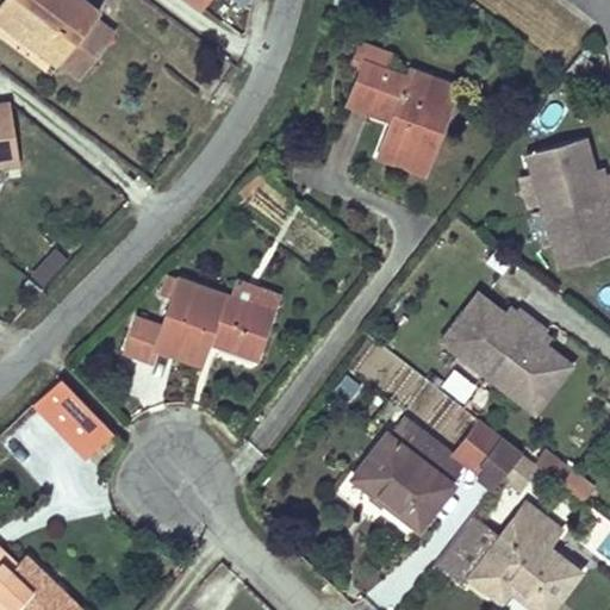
[(99,10),(86,0),(0,0),(0,1),(0,6),(64,55),(60,62),(79,78),(113,32),(93,17),(99,10)]
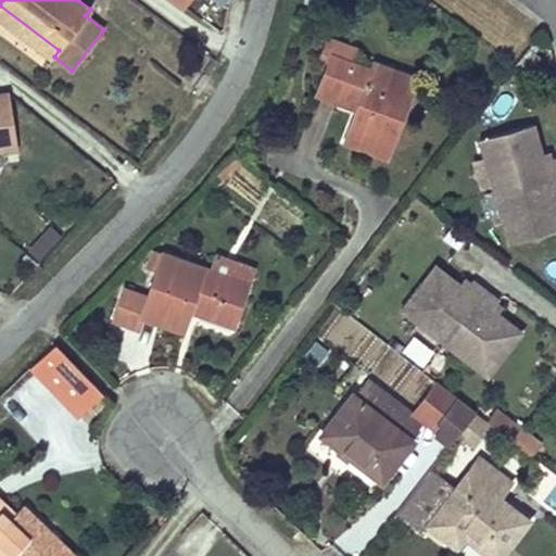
[(59,50),(0,5),(0,19),(52,59),(54,57),(59,50)]
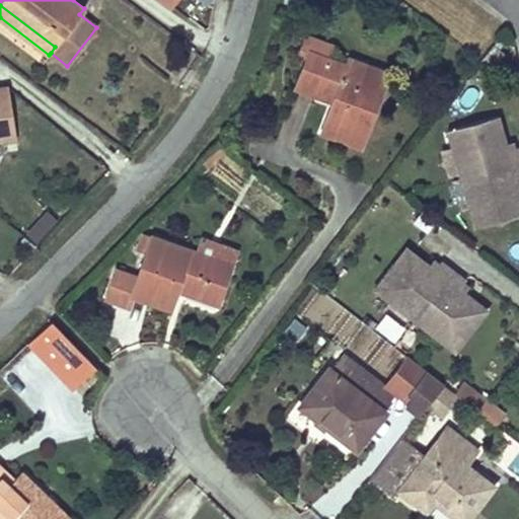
[(361,146),(388,72),(349,58),(347,65),(345,70),(325,63),(326,58),(331,46),(305,35),(299,55),(307,58),(296,87),(313,94),(318,81),(338,88),(334,101),(322,132),(361,146)]
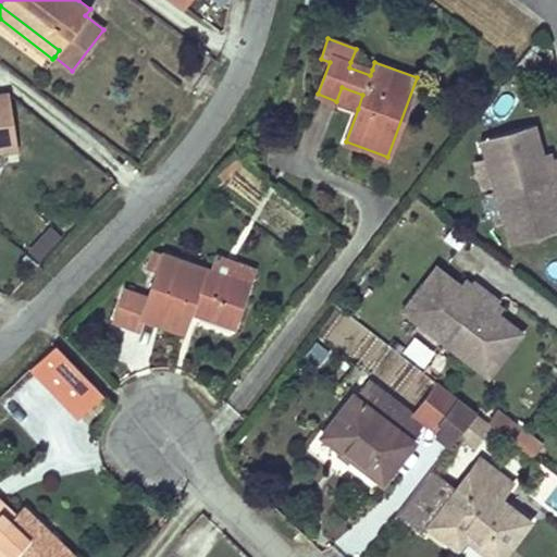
[(370,75),(372,70),(350,62),(349,67),(370,75)]
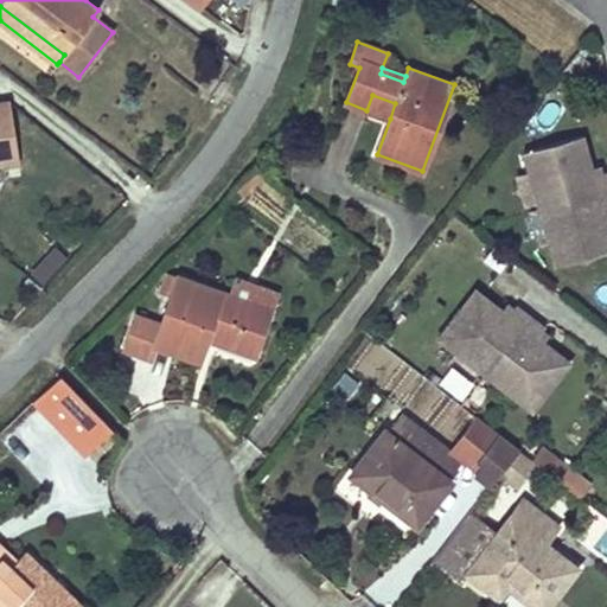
[(390,119),(395,103),(372,95),(366,110),(390,119)]
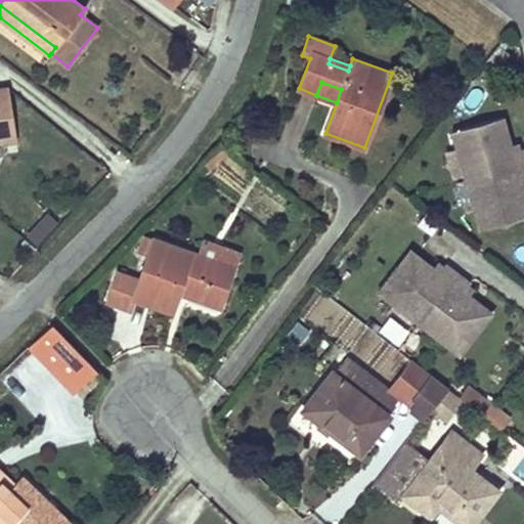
[(0,89),(0,140),(2,142),(16,140),(8,88),(0,89)]
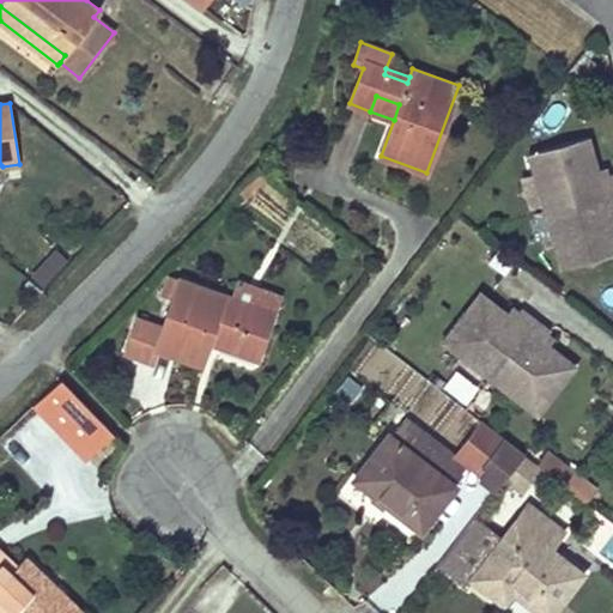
[(599,176),(596,169),(588,137),(529,153),(545,211),(612,192),(612,182),(611,174),(611,173),(606,174),(599,176)]
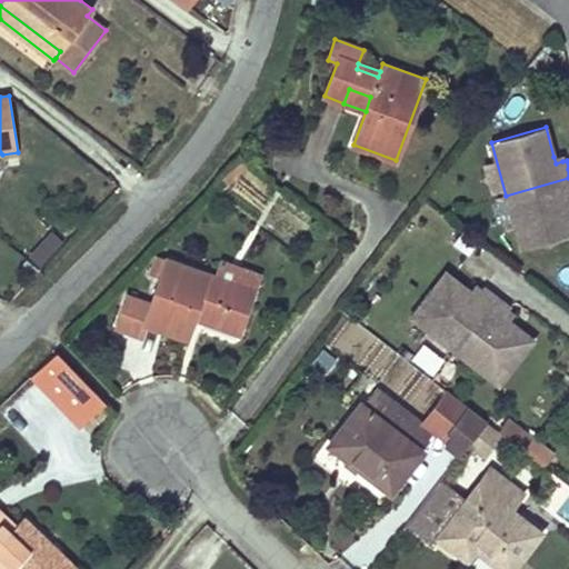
[(568,235),(568,210),(567,203),(566,197),(568,196),(568,178),(506,196),(521,249),(568,235)]
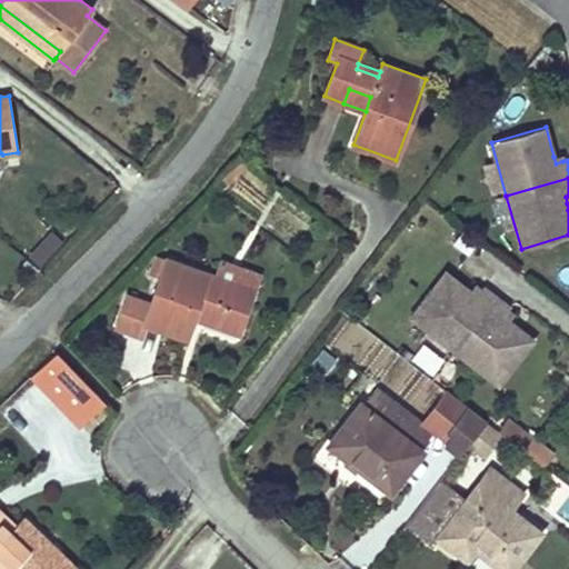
[(28,255),(41,266),(63,241),(51,230),(28,255)]
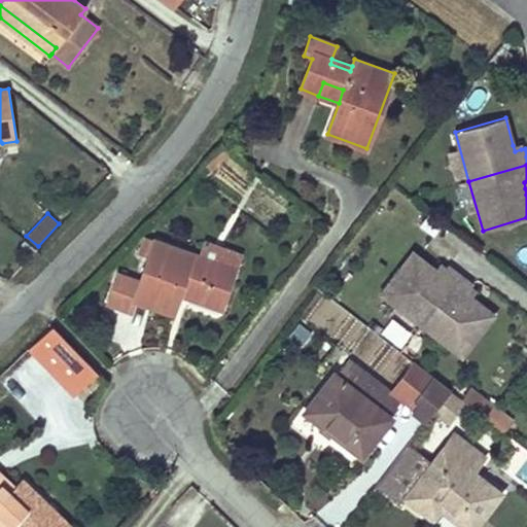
[(220,307),(234,269),(199,256),(144,238),(139,254),(140,255),(148,257),(143,274),(140,282),(132,280),(117,276),(108,304),(131,311),(135,300),(153,306),(156,299),(175,305),(179,293),(181,285),(189,288),(186,296),(220,307)]
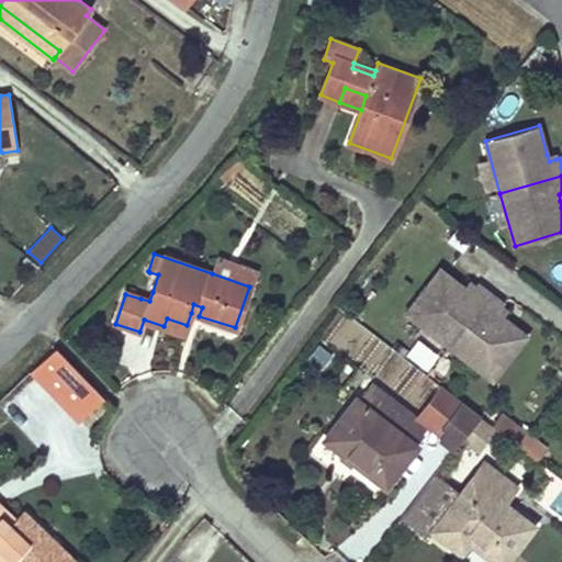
[(255,270),(217,258),(212,273),(249,287),(255,270)]
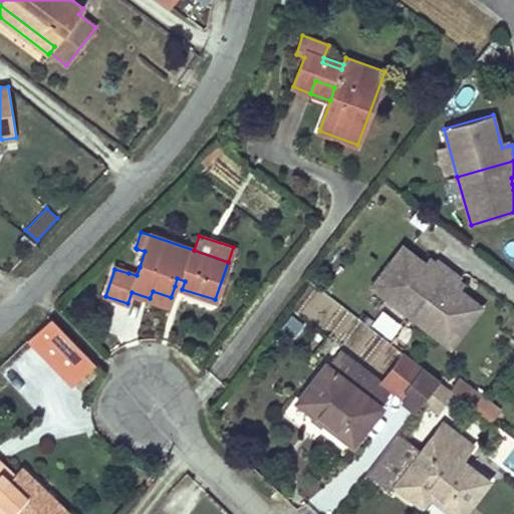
[(411,316),(448,268),(437,259),(436,259),(434,262),(430,267),(425,263),(402,246),(370,286),(411,316)]
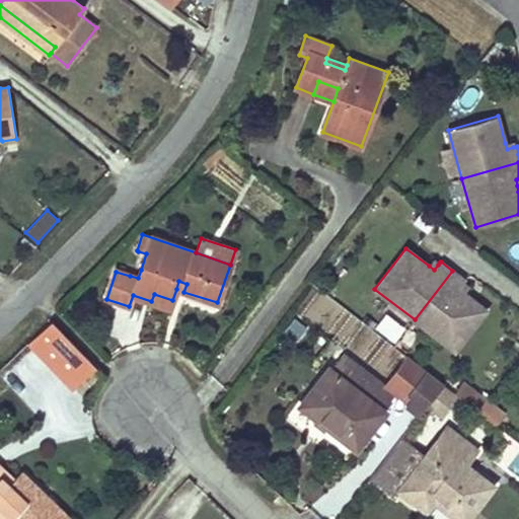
[(141,270),(146,253),(138,251),(133,267),(141,270)]
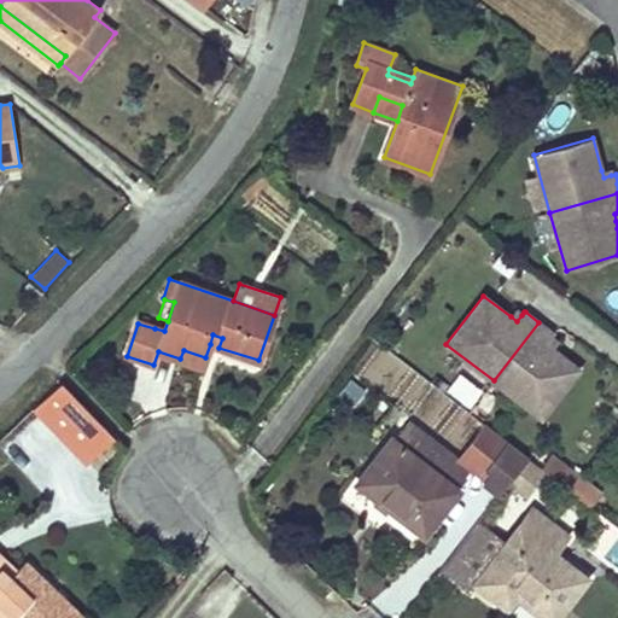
[(517,321),(522,315),(516,312),(511,316),(517,321)]
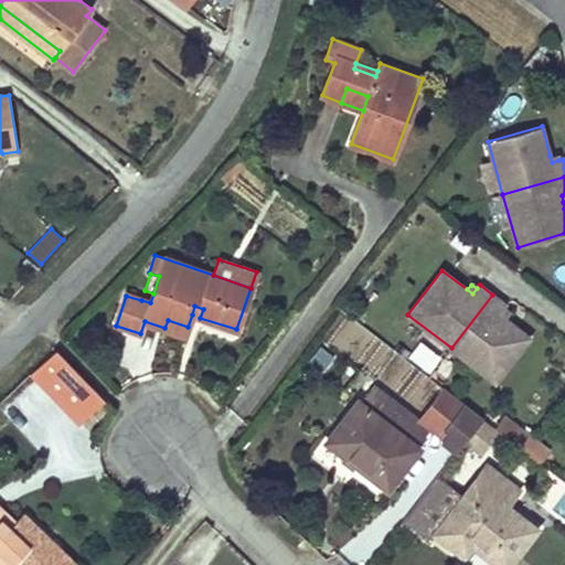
[(496,382),(530,338),(504,318),(499,313),(503,308),(507,306),(504,305),(492,295),(451,348),(496,382)]
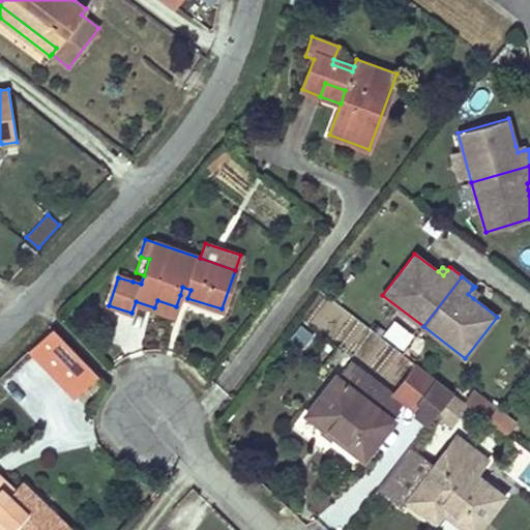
[(187,298),(190,290),(182,287),(180,295),(187,298)]
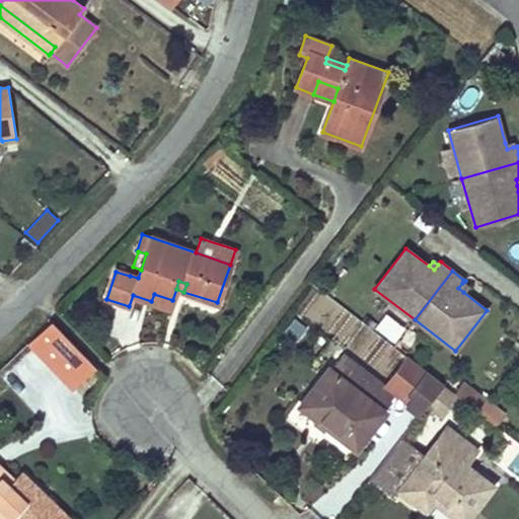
[(463,292),(467,287),(462,283),(458,288),(463,292)]
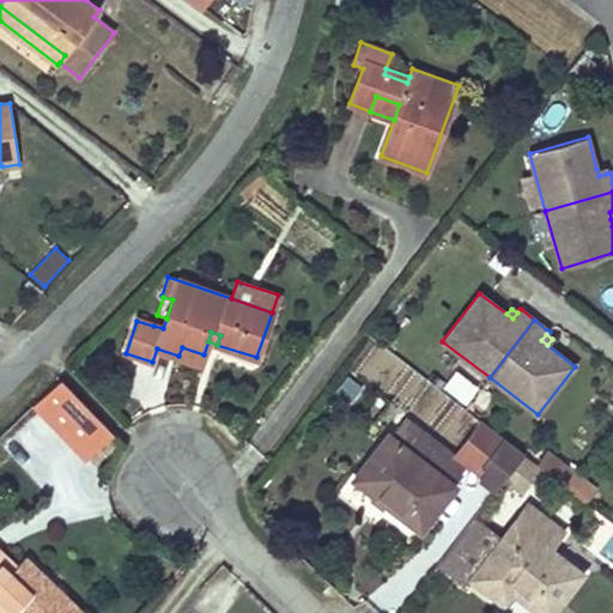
[(201,364),(204,354),(182,347),(178,356),(201,364)]
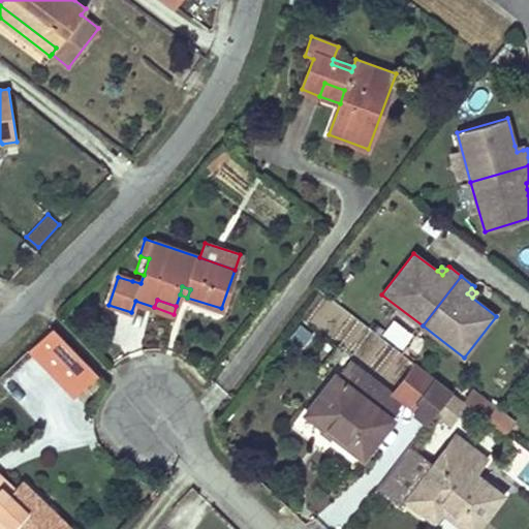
[(98,374),(53,327),(30,349),(75,396),(98,374)]
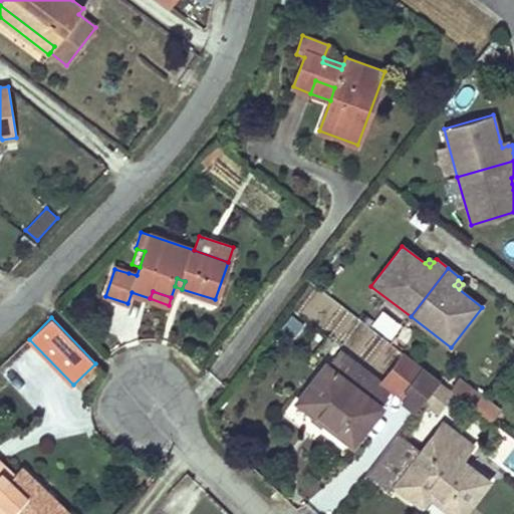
[(381,408),(377,405),(390,390),(341,352),(329,367),(325,364),(296,402),(352,445),(381,408)]
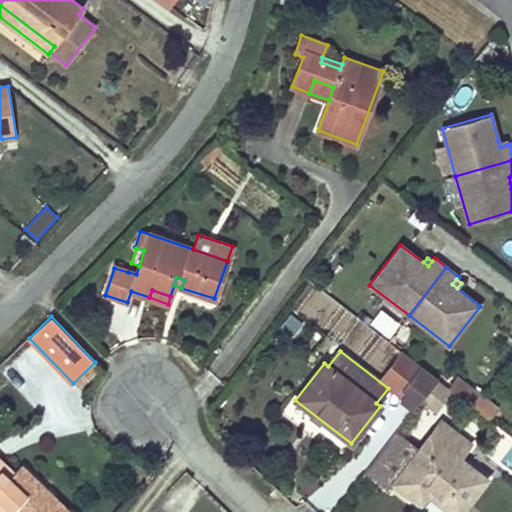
[(422,399),(438,379),(420,366),(404,386),(422,399)]
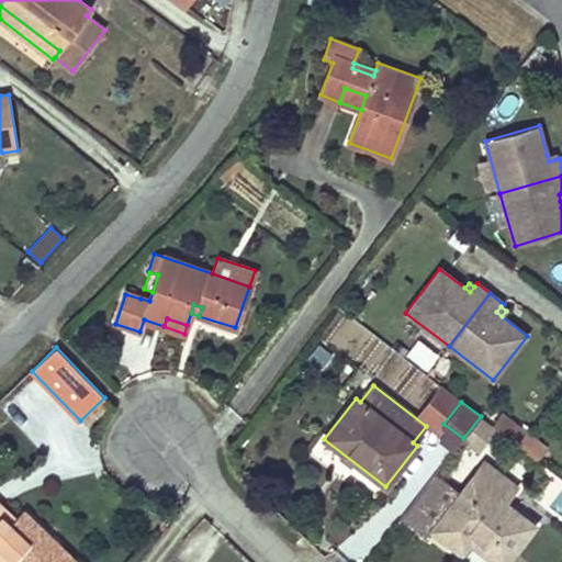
[(497,429),(506,418),(501,414),(492,426),(496,428),(497,429)]
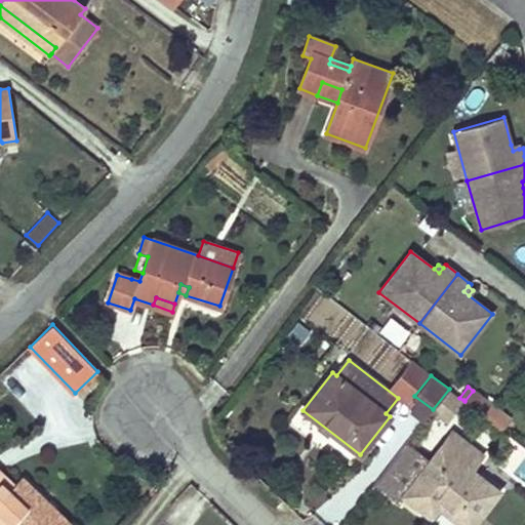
[(447,420),(463,400),(459,398),(449,390),(449,389),(433,409),(447,420)]
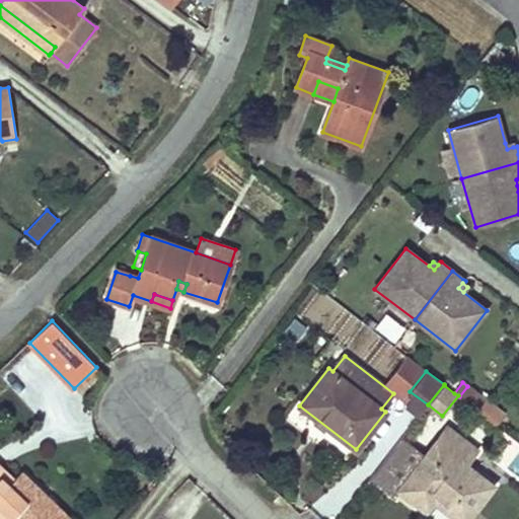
[(477,411),(486,399),(467,386),(459,396),(477,411)]
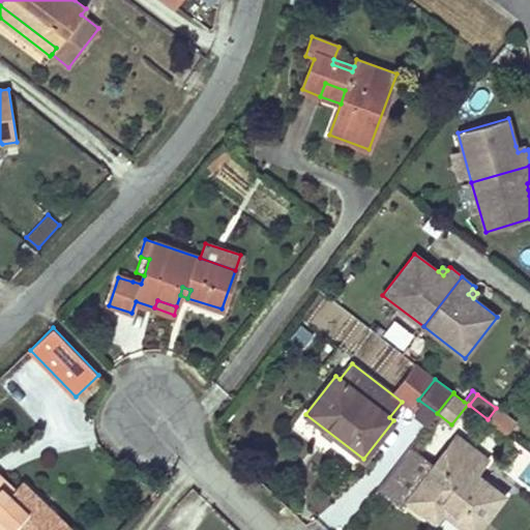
[(476,529),(503,497),(475,474),(487,460),(457,436),(433,467),(409,448),(379,488),(404,506),(408,500),(427,514),(434,504),(442,510),(467,529),(476,529)]
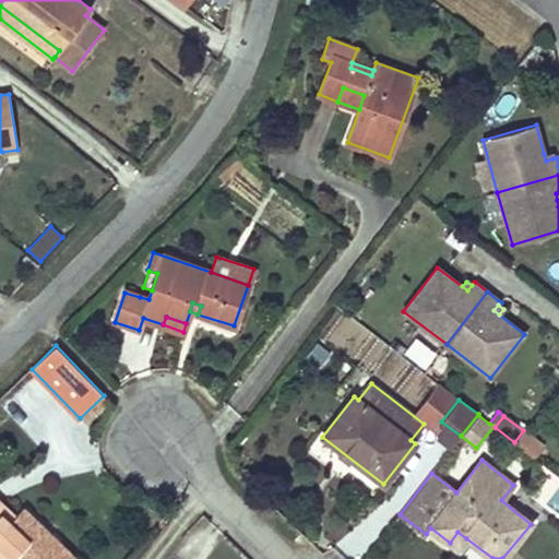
[(14,516),(0,502),(0,513),(9,522),(14,516)]
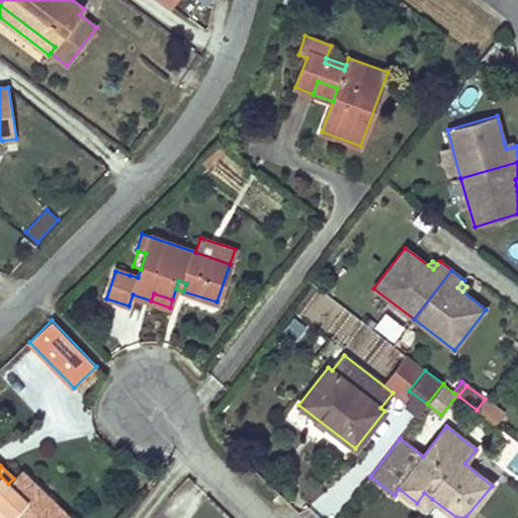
[(33,517),(52,500),(20,470),(13,479),(8,484),(0,476),(0,517),(11,517),(13,516),(15,517),(33,517)]
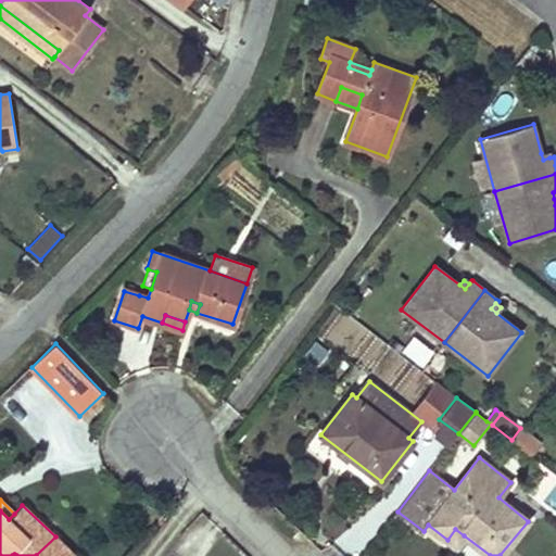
[(456,546),(464,535),(455,529),(447,540),(456,546)]
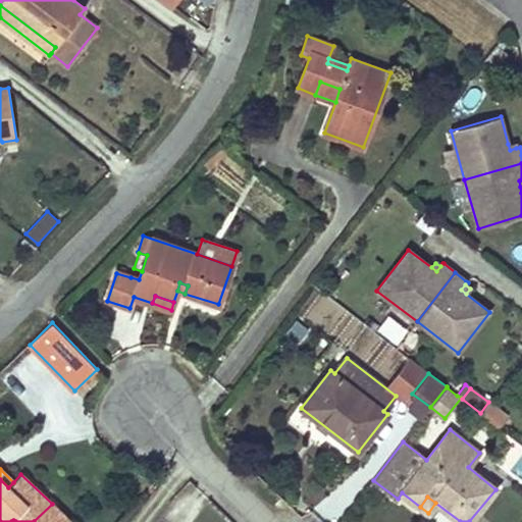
[(69,521),(70,521),(52,504),(34,521),(69,521)]
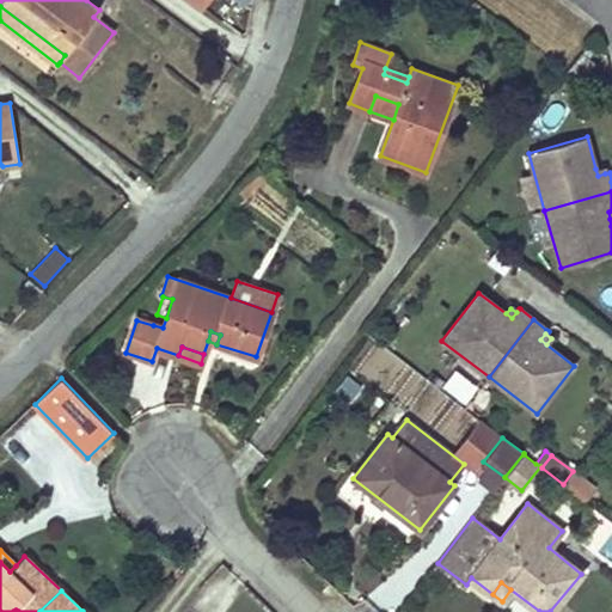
[(510,611),(532,611),(516,594),(505,605),(510,611)]
